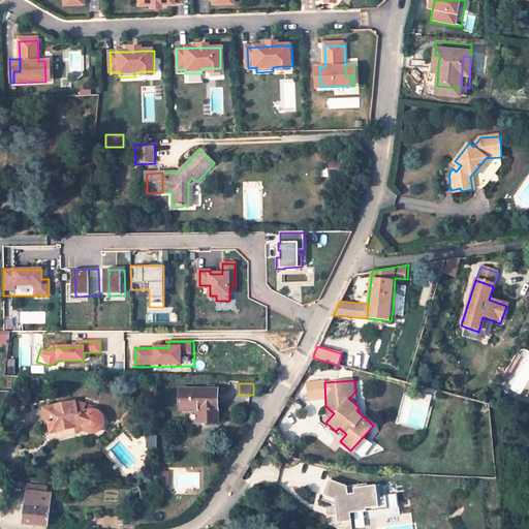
[(217,390),(180,390),(179,410),(199,410),(198,422),(217,422),(217,390)]
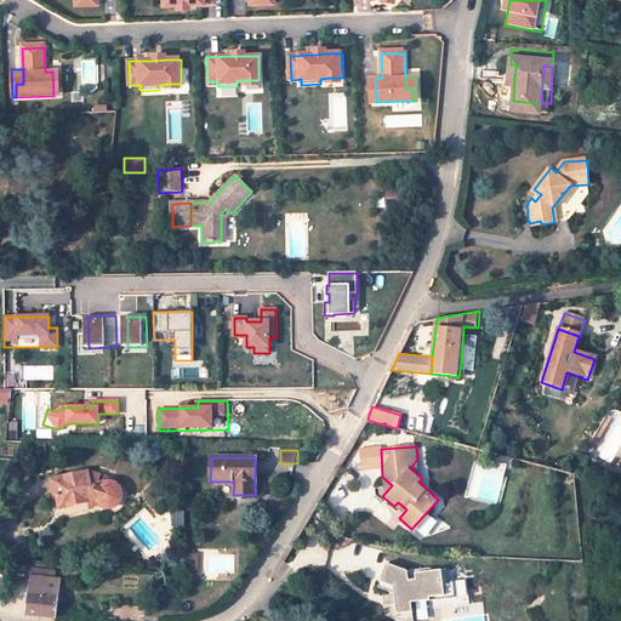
[(61,506),(86,501),(95,499),(95,500),(96,501),(96,502),(97,503),(98,505),(100,505),(101,506),(104,507),(106,507),(107,507),(109,507),(110,507),(113,506),(114,506),(115,503),(117,502),(118,500),(119,499),(120,496),(120,494),(119,491),(119,489),(118,488),(115,485),(113,484),(112,483),(110,483),(109,483),(108,483),(108,482),(106,482),(104,482),(103,483),(102,483),(101,483),(96,482),(98,476),(86,472),(50,480),(53,495),(58,494),(61,503),(61,506)]
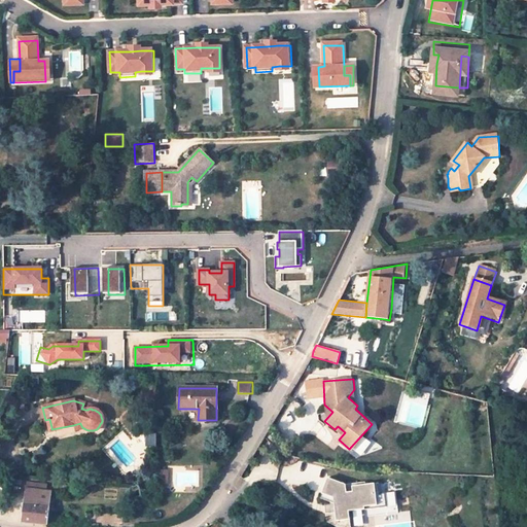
[(157,470),(157,484),(167,484),(167,470),(157,470)]
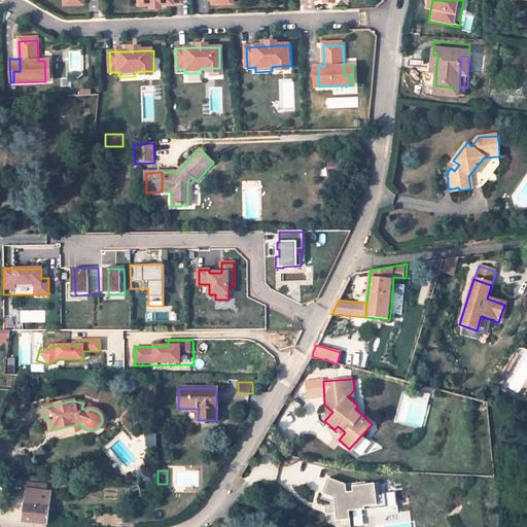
[(364,513),(398,510),(397,491),(380,493),(379,479),(325,483),(327,499),(338,499),(340,526),(343,526),(365,525),(364,513)]
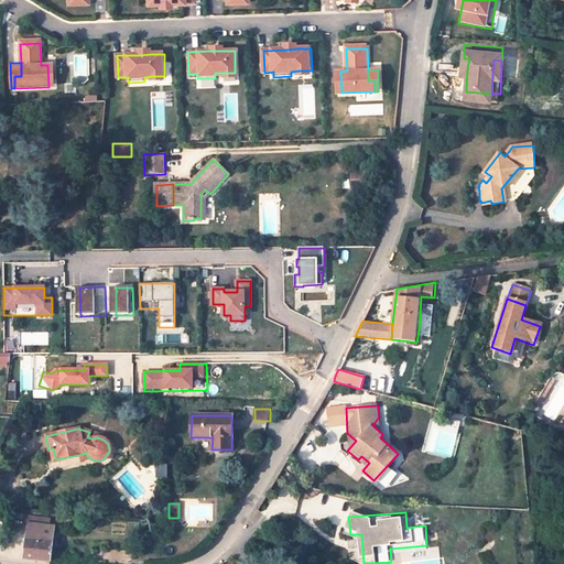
[(24,557),(52,561),(56,525),(29,522),(24,557)]
